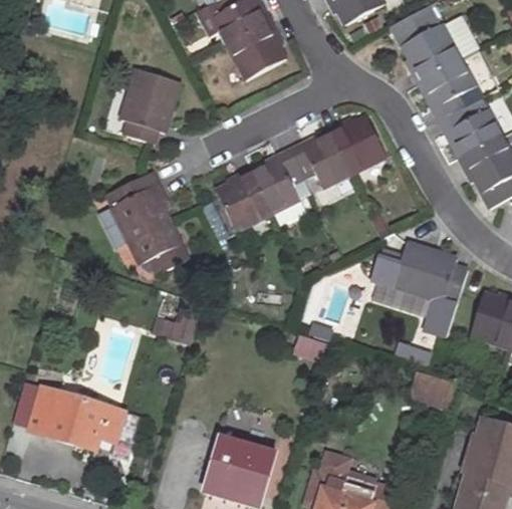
[(225,41),(265,20),(255,0),(223,0),(226,7),(211,15),(225,41)]
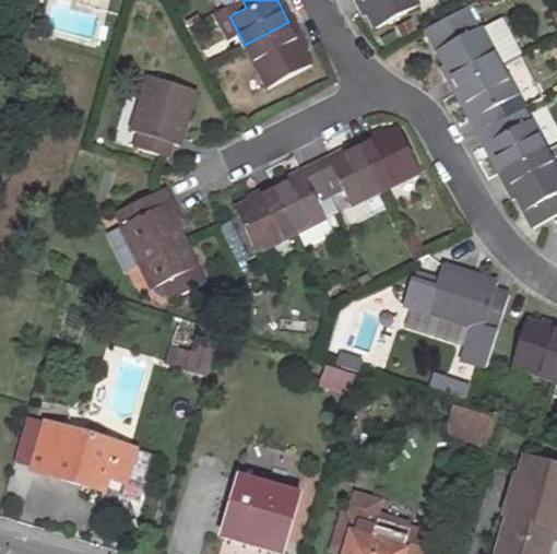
[(294,19),(283,0),(277,0),(288,22),(294,19)]
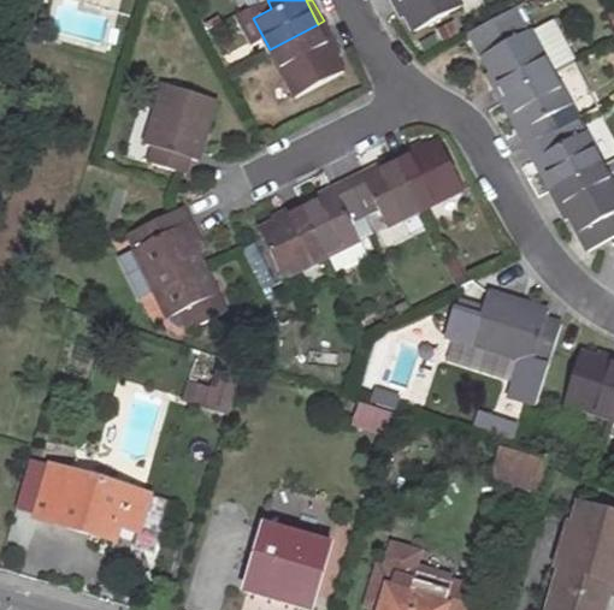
[(399,0),(405,11),(413,27),(460,3),(459,0),(390,0),(390,1),(393,0),(399,0)]
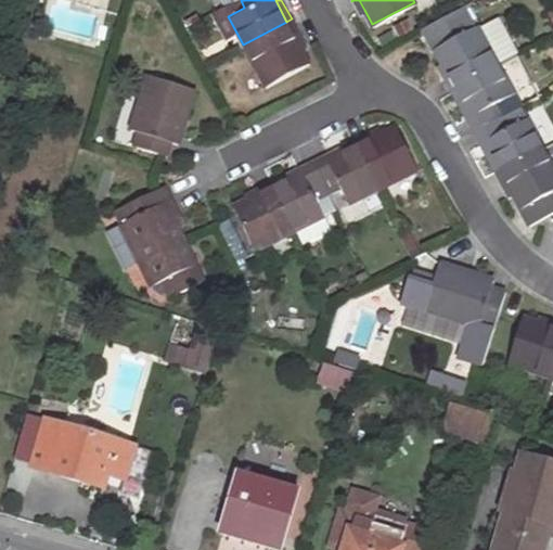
[(351,1),(358,13),(364,10),(359,0),(354,0),(351,1)]
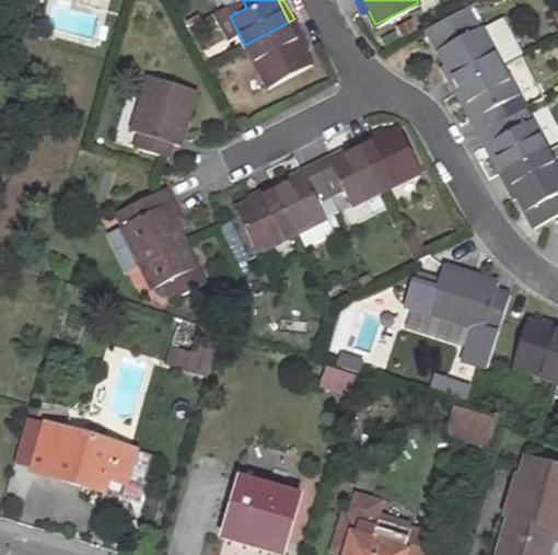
[(289,22),(245,45),(266,85),(311,62),(303,47),(297,36),(302,33),(294,19),(289,22)]
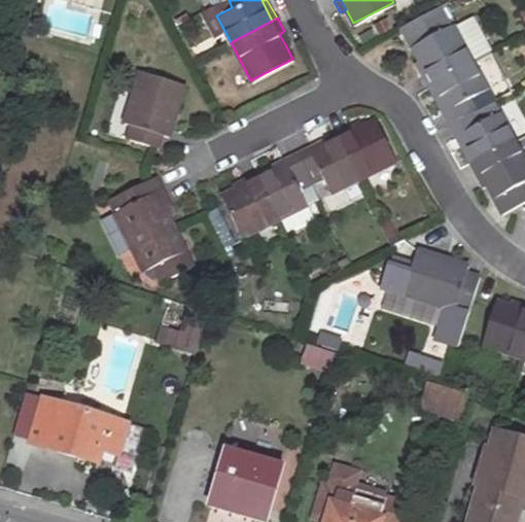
[(418,59),(424,70),(420,73),(427,85),(431,83),(473,62),(451,22),(410,44),(418,59)]
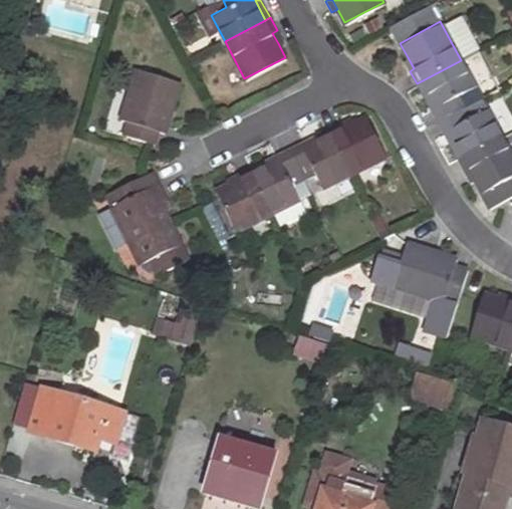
[(282,40),(277,30),(272,33),(278,43),(282,40)]
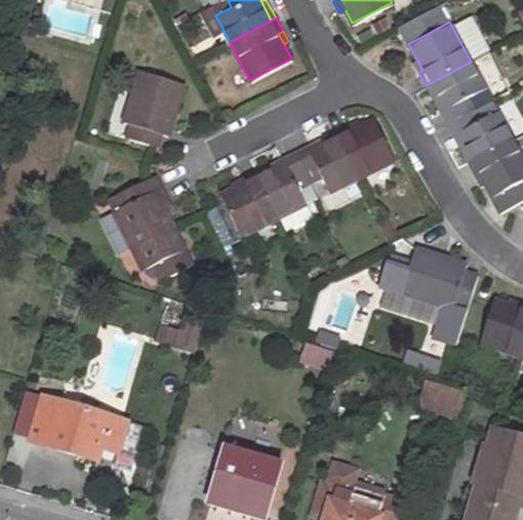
[(412,61),(418,73),(423,70),(416,58),(412,61)]
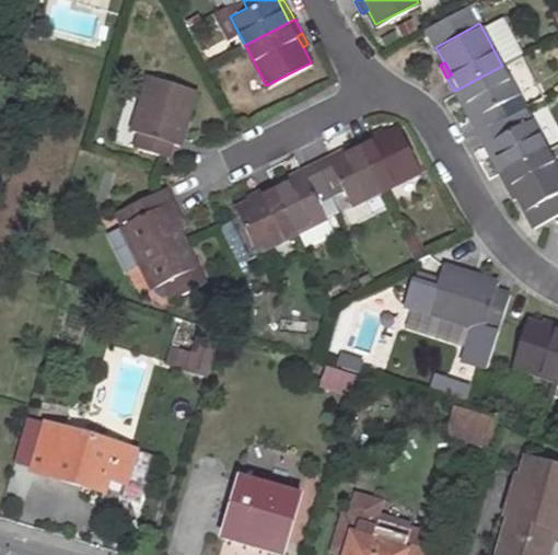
[(502,66),(458,89),(473,115),(468,117),(476,131),(480,129),(508,114),(500,100),(515,92),(502,66)]
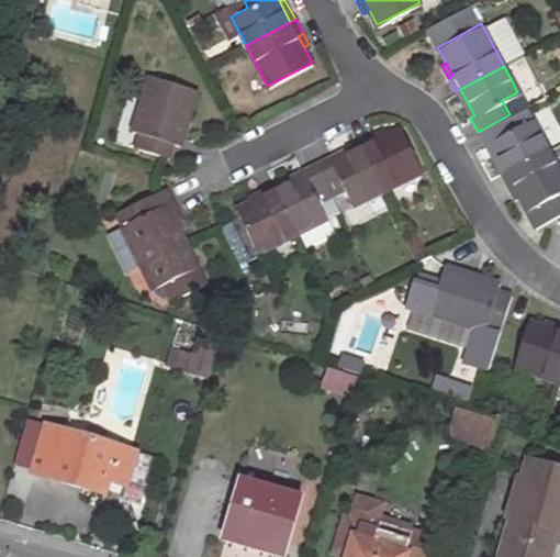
[(152,70),(134,126),(142,129),(137,142),(171,153),(176,138),(182,141),(199,85),(152,70)]
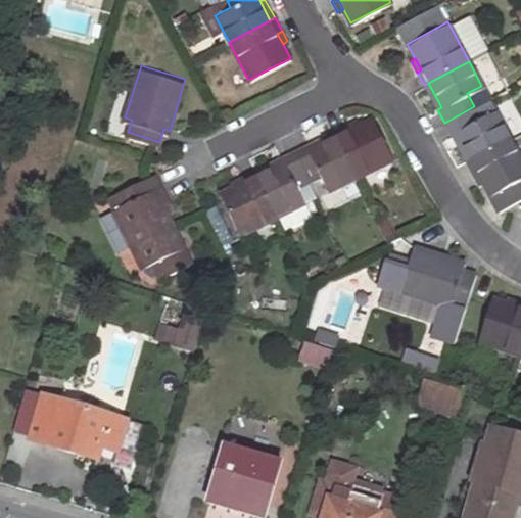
[(441,107),(428,83),(424,85),(437,109),(441,107)]
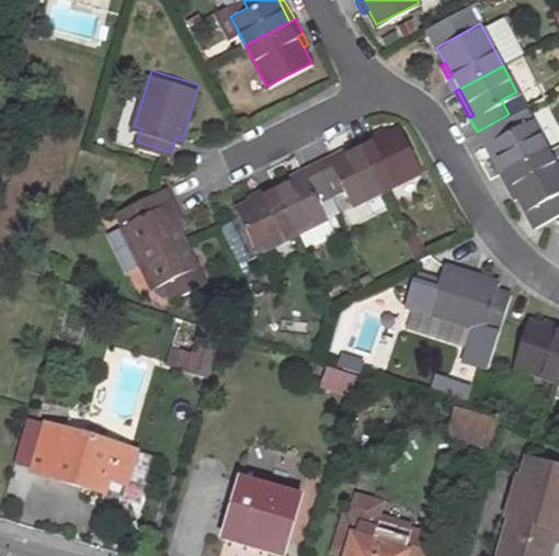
[(502,168),(546,145),(524,105),(509,114),(481,129),(477,132),(483,145),(488,142),(502,168)]
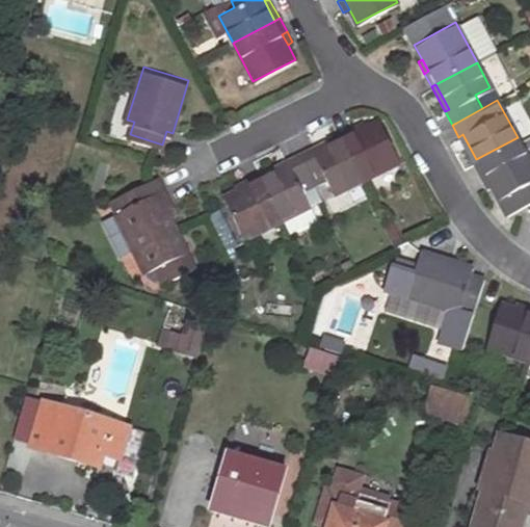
[(361,179),(399,159),(378,117),(364,124),(352,130),(351,126),(338,133),(339,136),(361,179)]
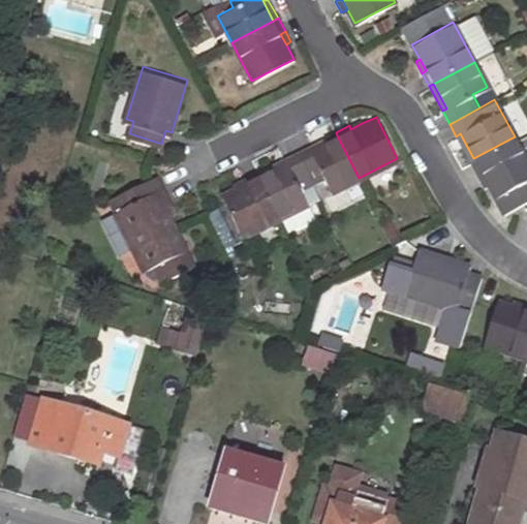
[(350,129),(362,123),(361,120),(349,125),(350,129)]
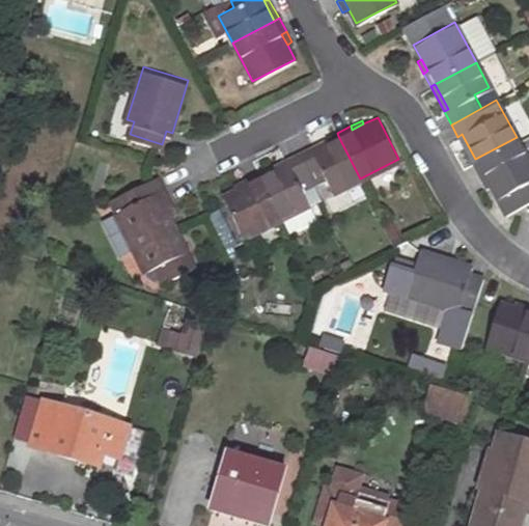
[(337,133),(311,145),(312,149),(338,136),(337,133)]
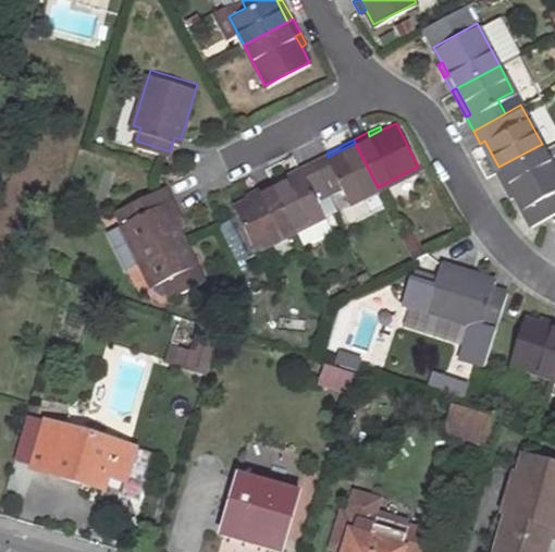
[(480,144),(494,169),(498,167),(484,140),(480,144)]
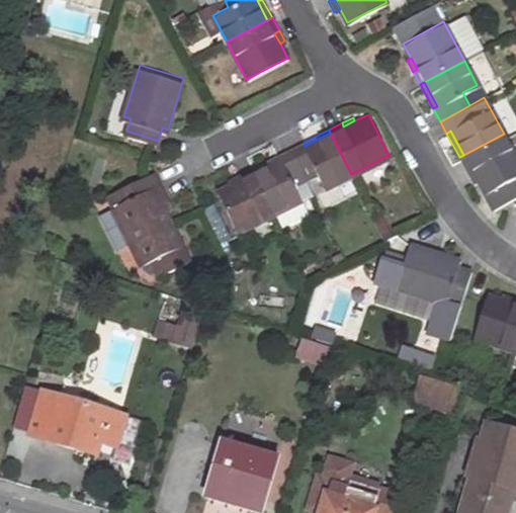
[(351,174),(330,133),(305,146),(304,142),(290,148),(306,178),(316,172),(324,188),(351,174)]
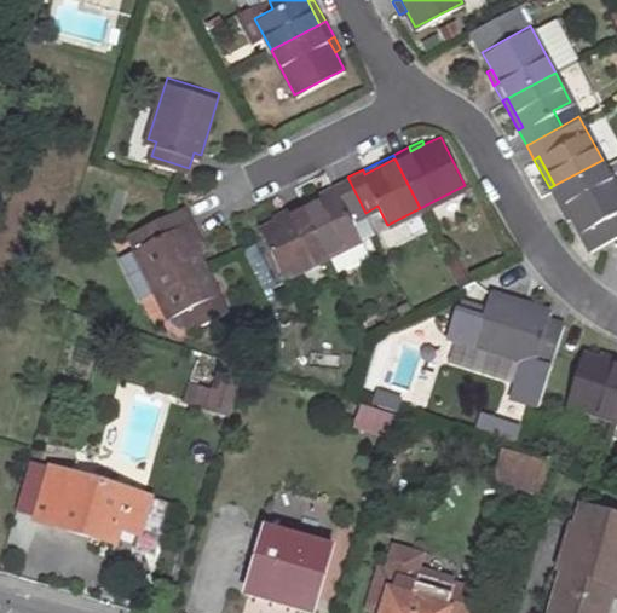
[(571,215),(580,231),(589,248),(616,232),(616,186),(603,160),(554,185),(549,188),(559,204),(564,202),(571,215)]
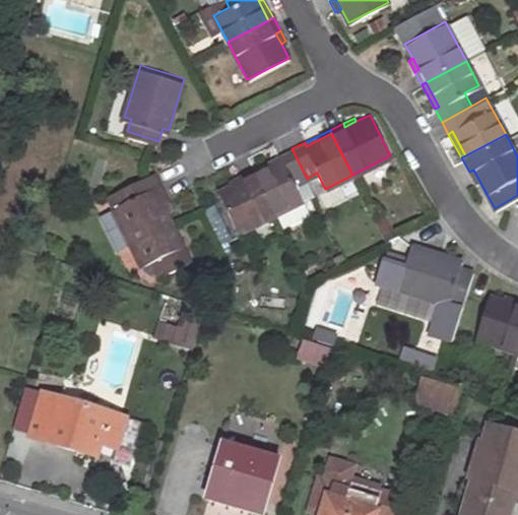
[(255,172),(276,213),(278,212),(302,200),(295,185),(307,179),(292,148),(279,154),(281,158),(255,172)]
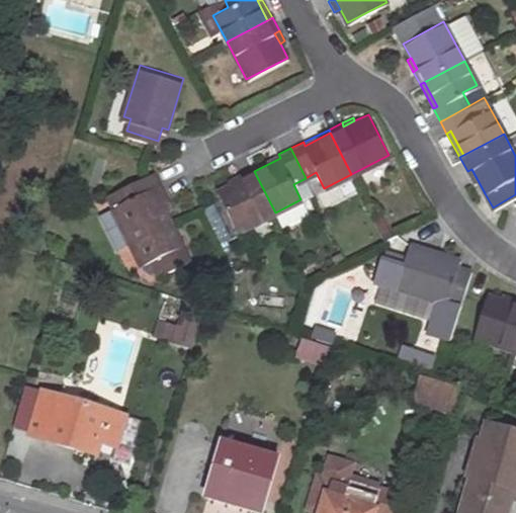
[(278,154),(253,167),(254,171),(280,158),(278,154)]
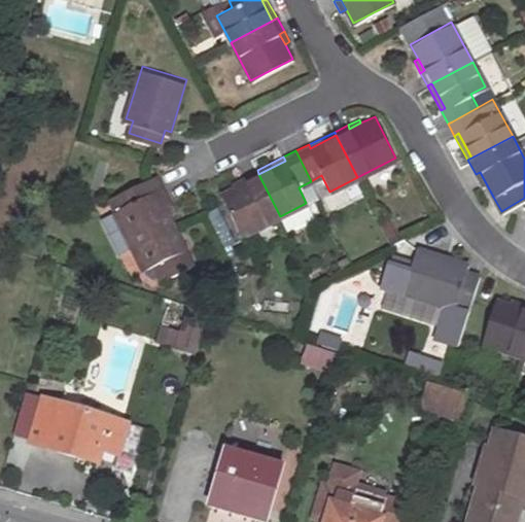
[(241,235),(280,216),(258,174),(257,170),(244,177),(245,180),(234,186),(220,194),(241,235)]
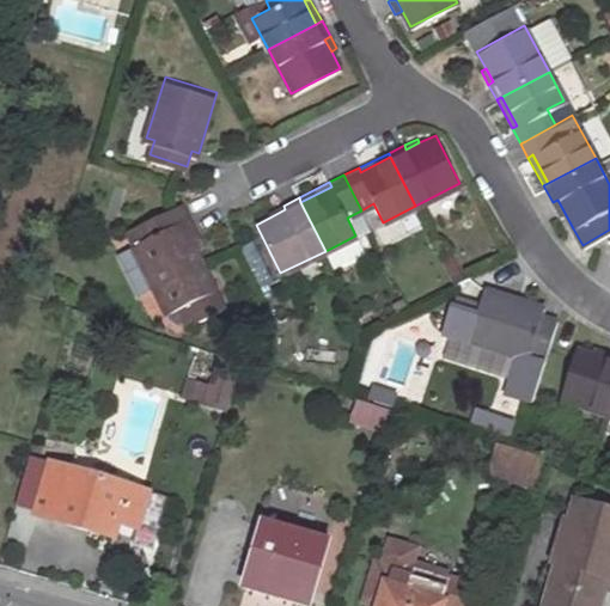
[(565,213),(557,200),(553,202),(560,215),(565,213)]
